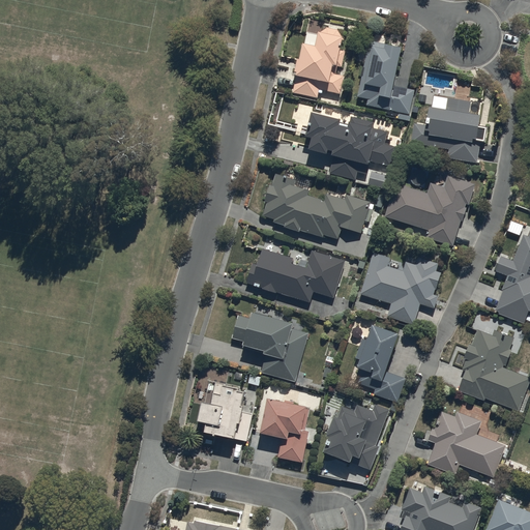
[(296,77),(292,94),(318,99),(319,92),(341,96),(344,79),(331,76),(332,68),(336,69),(343,41),(336,31),(327,29),(318,36),(306,33),(299,63),(297,62),(294,76),(296,77)]
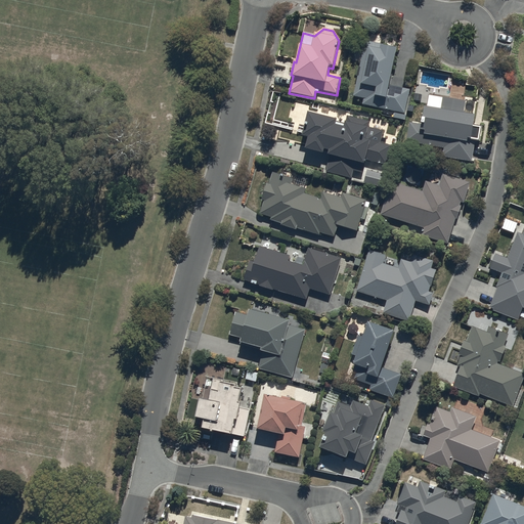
[(361,63),(354,97),(363,99),(362,105),(395,113),(393,119),(405,121),(406,116),(404,115),(409,90),(389,86),(396,52),(382,48),(382,46),(380,45),(382,36),(367,33),(364,49),(361,48),(358,62),(361,63)]
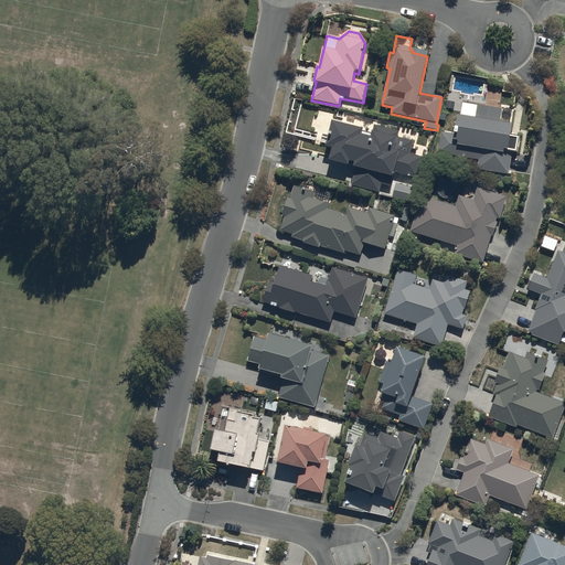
[(502,110),(477,106),(475,120),(457,118),(455,136),(441,134),(438,155),(478,161),(477,170),(509,174),(512,153),(518,155),(520,139),(511,137),(512,127),(500,126),(502,110)]
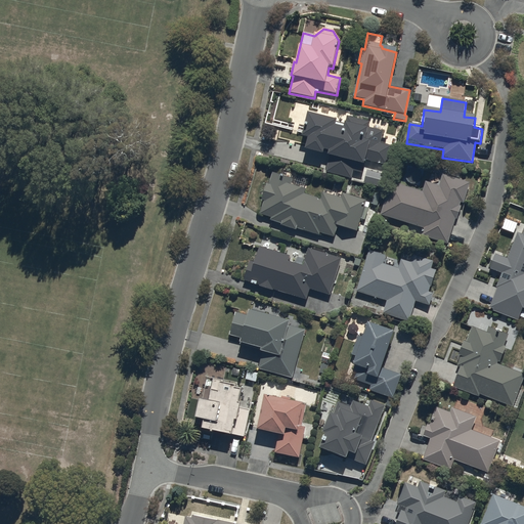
[(308,116),(302,138),(308,139),(305,150),(322,155),(323,151),(330,153),(329,158),(330,158),(325,173),(351,179),(353,172),(364,175),(367,162),(387,167),(392,146),(381,143),(384,132),(368,129),(370,123),(347,117),(344,129),(335,127),(336,123),(308,116)]
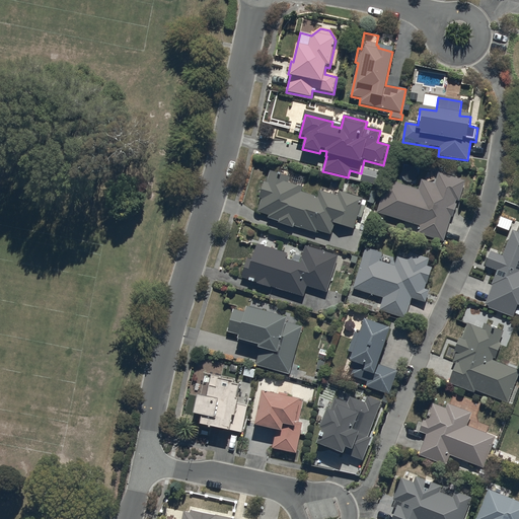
[(363,170),(360,182),(377,187),(380,174),(363,170)]
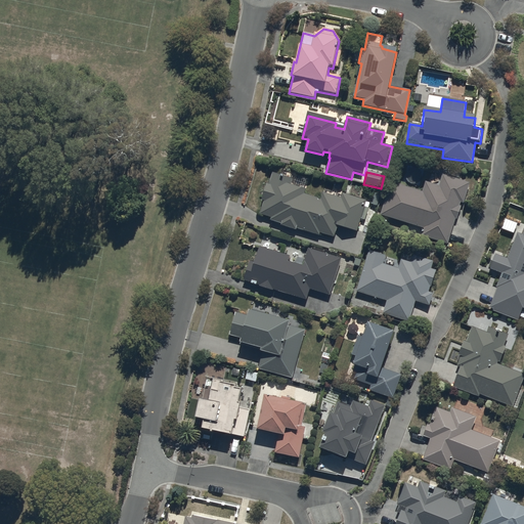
[(264,202),(260,215),(271,218),(270,221),(282,224),(281,226),(296,231),(297,229),(319,236),(320,233),(335,238),(338,226),(357,232),(361,220),(364,221),(368,209),(365,208),(366,202),(343,193),(341,200),(322,193),(320,201),(304,195),(306,190),(291,186),(293,180),(273,174),(269,186),(267,185),(262,201),(264,202)]
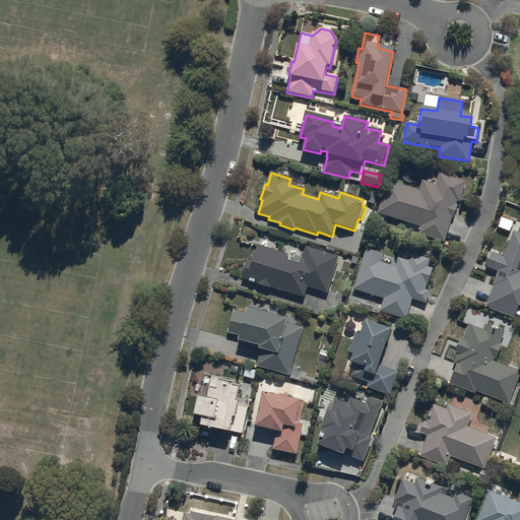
[(389,182),(378,214),(420,228),(418,235),(444,243),(452,218),(453,218),(458,206),(456,205),(457,202),(459,203),(466,183),(439,174),(435,185),(423,181),(419,192),(389,182)]
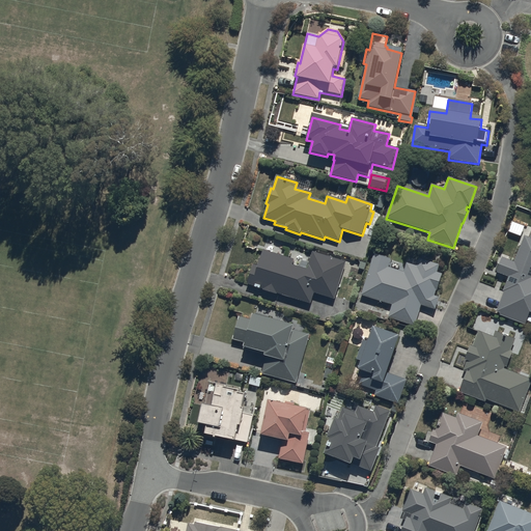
[(508,278),(495,313),(525,326),(529,312),(530,312),(530,239),(530,240),(524,236),(514,263),(502,258),(497,274),(508,278)]
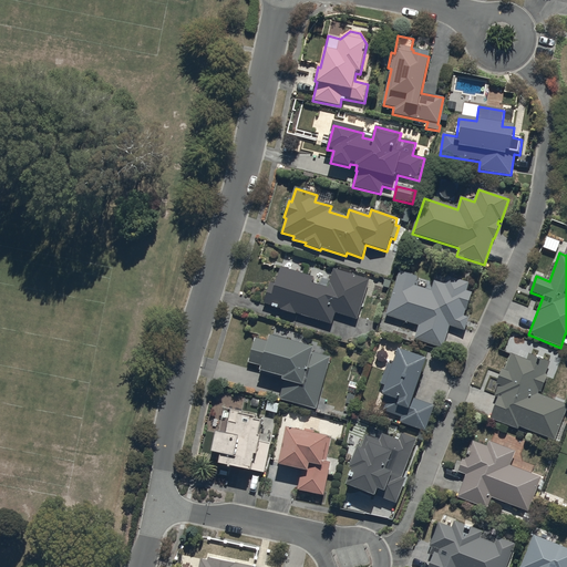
[(302,266),(300,275),(280,268),(275,286),(269,284),(263,305),(281,310),(280,312),(295,317),(295,315),(331,326),(334,313),(357,321),(370,281),(333,269),(327,289),(311,285),(313,279),(305,276),(307,268),(302,266)]
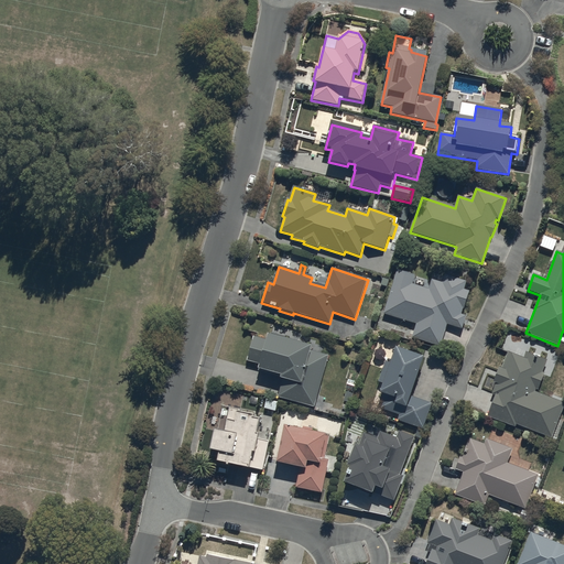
[(398,271),(383,315),(412,324),(409,334),(413,335),(412,338),(441,347),(447,326),(462,331),(466,317),(462,315),(469,293),(464,291),(466,283),(433,272),(430,281),(398,271)]
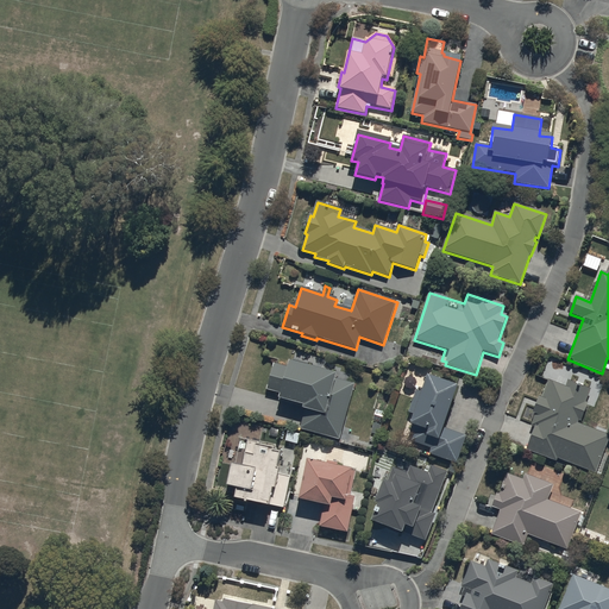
[(274,365),(267,391),(281,395),(280,401),(303,407),(302,410),(305,412),(300,431),(339,441),(355,385),(336,380),(337,375),(290,363),(289,369),(274,365)]
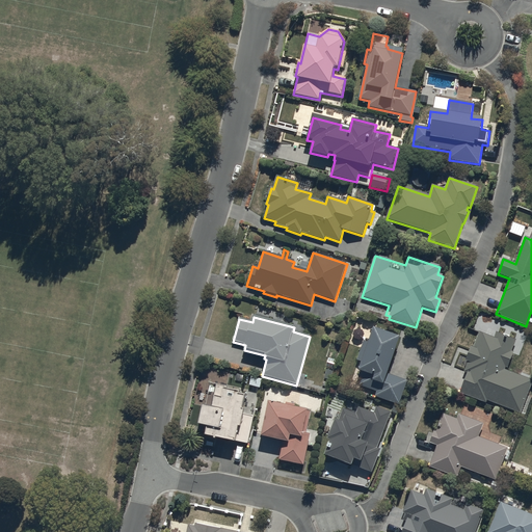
[(362,379),(358,386),(377,393),(375,398),(399,406),(407,381),(388,374),(400,339),(373,329),(368,344),(364,342),(357,361),(363,363),(357,377),(362,379)]
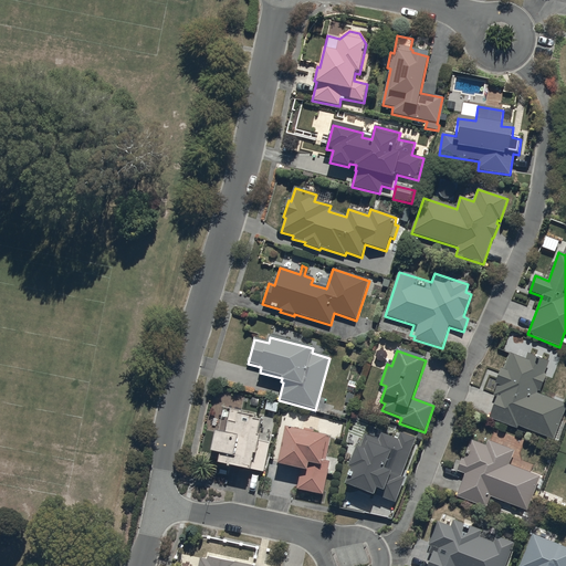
[(498,397),(489,418),(517,430),(517,427),(554,441),(565,408),(565,404),(537,394),(538,391),(540,392),(546,375),(544,375),(548,363),(527,355),(525,359),(510,354),(503,370),(501,370),(495,385),(498,386),(494,396),(498,397)]
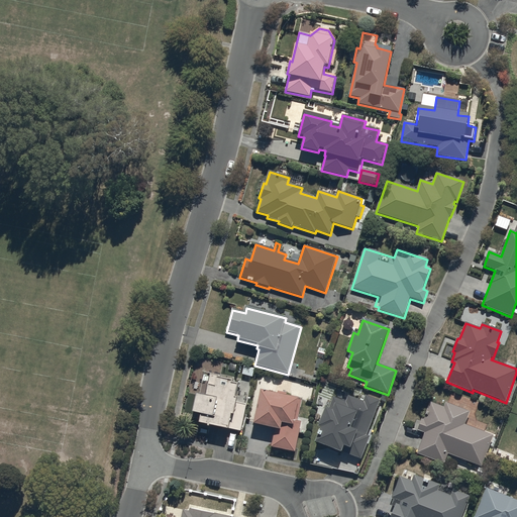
[(197,397),(193,415),(202,417),(200,426),(228,432),(229,430),(240,432),(246,405),(237,403),(237,400),(234,399),(237,386),(231,385),(232,383),(219,381),(220,377),(211,375),(206,398),(197,397)]
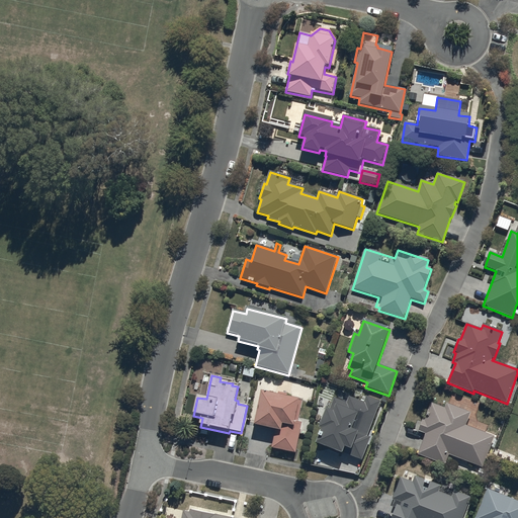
[(261,393),(254,426),(275,431),(271,449),(295,454),(301,423),(295,422),(299,401),(286,399),(286,396),(277,394),(277,396),(261,393)]
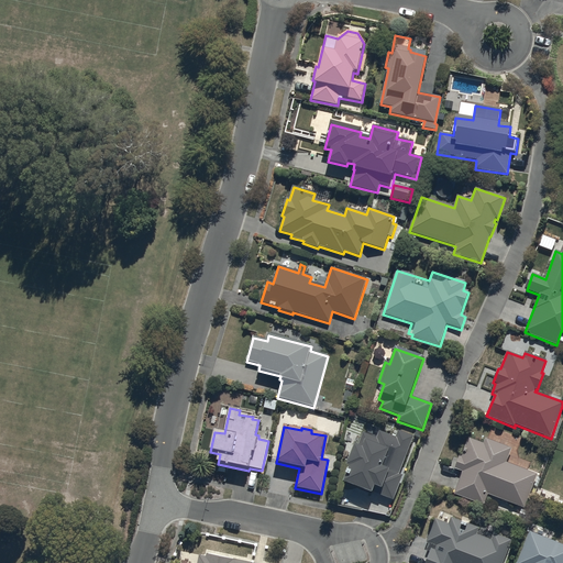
[(349,468),(343,484),(372,496),(373,493),(394,500),(404,476),(398,474),(414,438),(398,432),(396,439),(379,432),(376,439),(363,434),(357,448),(354,446),(346,467),(349,468)]
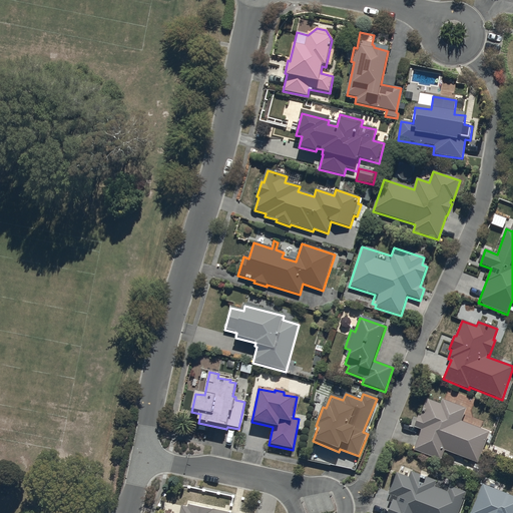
[(421,431),(413,451),(441,461),(445,451),(478,464),(490,433),(462,422),(467,409),(443,400),(441,406),(427,400),(420,417),(419,417),(415,428),(421,431)]
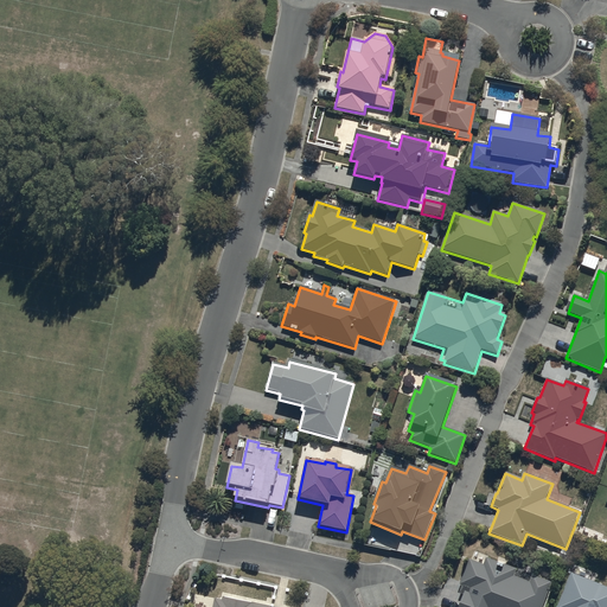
[(464,596),(459,606),(542,606),(551,585),(532,576),(530,585),(513,577),(516,572),(486,560),(484,566),(470,561),(459,585),(464,587),(460,594),(464,596)]
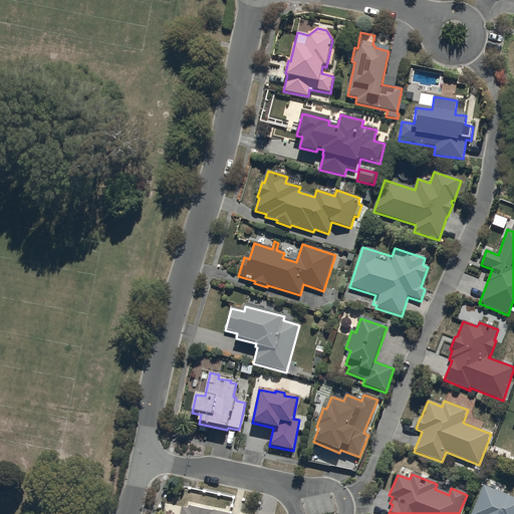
[(513,513),(513,498),(484,487),(473,513),(513,513)]
